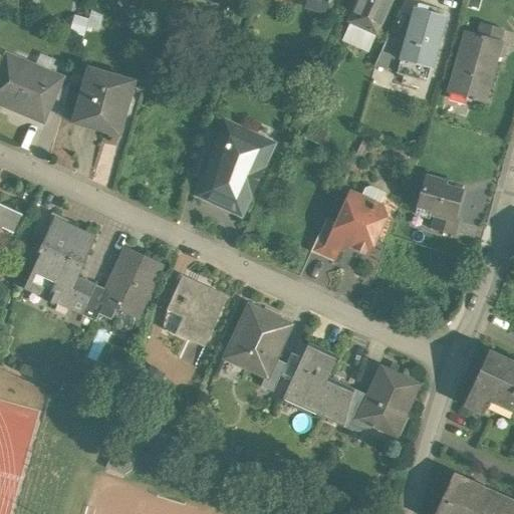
[(240,0),(214,0),(213,4),(237,11),(240,0)]
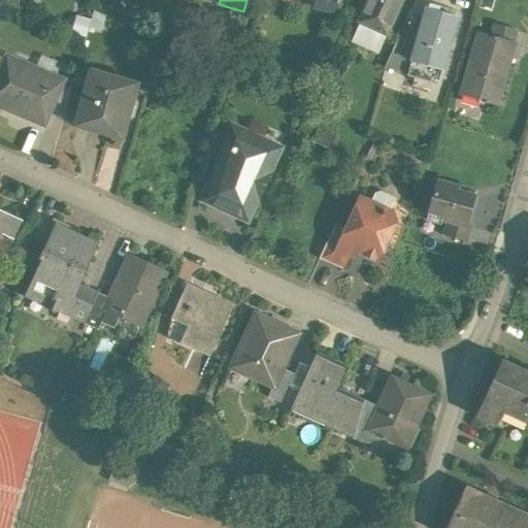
[(401,0),(367,0),(365,5),(394,19),(401,0)]
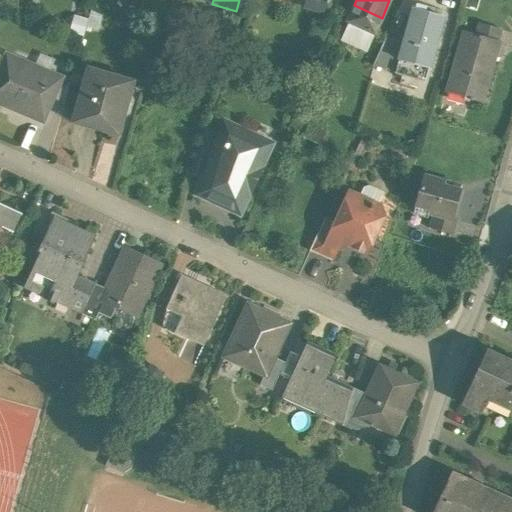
[(382,18),(354,5),(347,22),(349,23),(374,34),(382,18)]
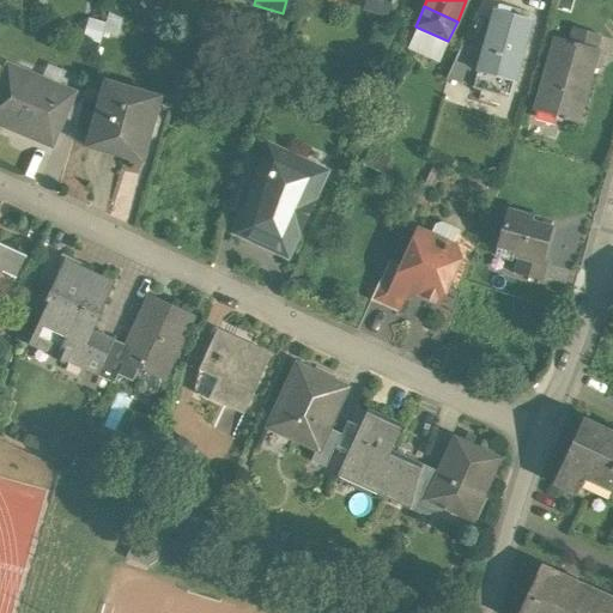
[(530,22),(509,16),(508,23),(492,18),(483,52),(477,72),(514,83),(530,22)]
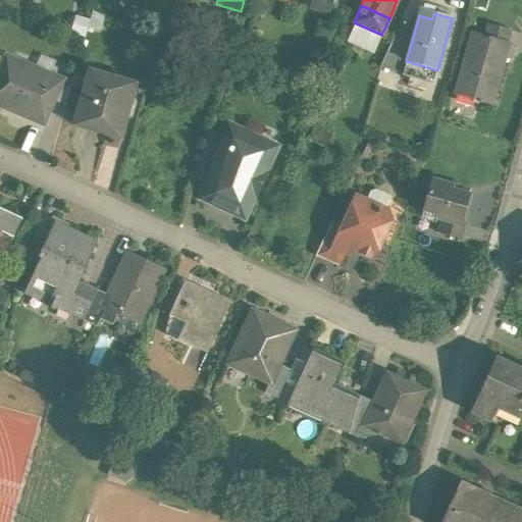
[(381,35),(356,23),(348,41),(373,52),(381,35)]
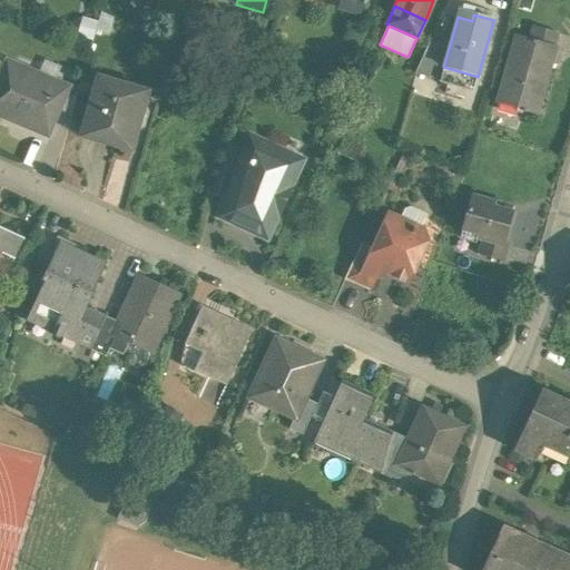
[(556,33),(532,28),(529,40),(552,47),(556,33)]
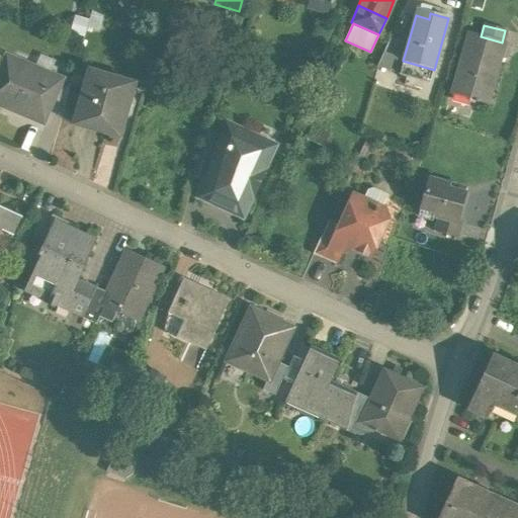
[(481,36),(468,33),(451,95),(487,104),(503,44),(502,42),(481,36)]
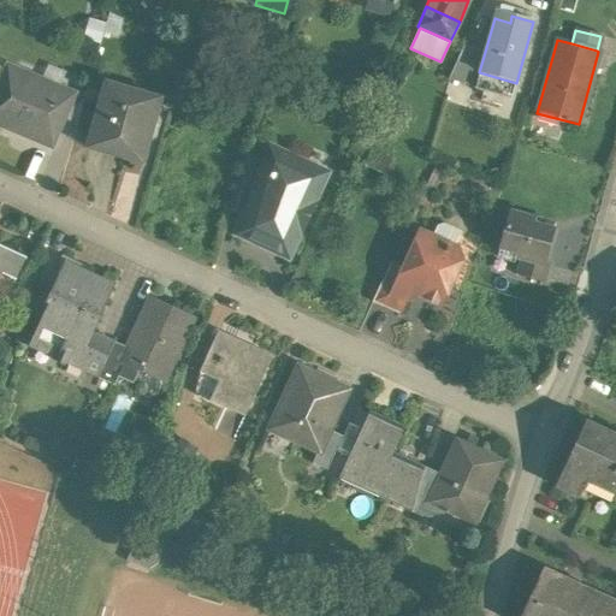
[(485,52),(463,46),(448,80),(474,87),(479,72),(485,52)]
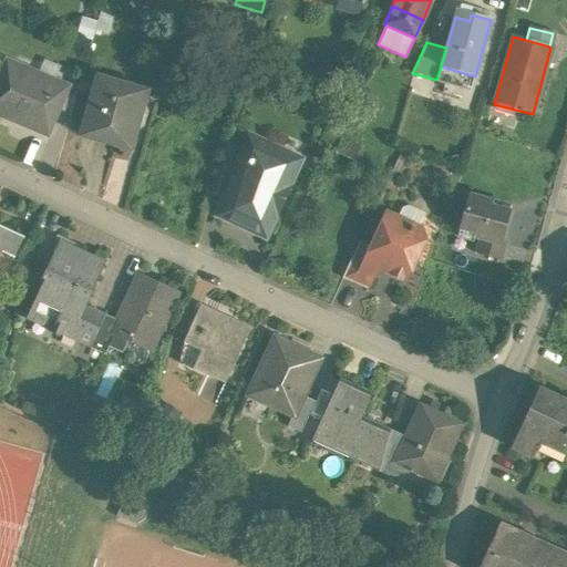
[(21,72),(4,65),(0,76),(0,119),(49,140),(60,112),(58,111),(69,86),(23,68),(21,72)]
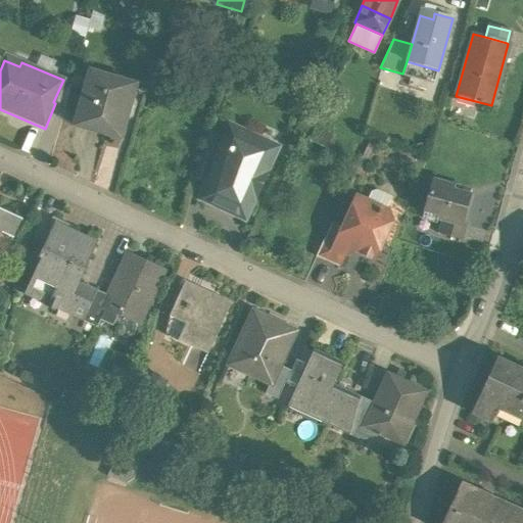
[(438,70),(407,61),(402,74),(402,76),(434,85),(438,70)]
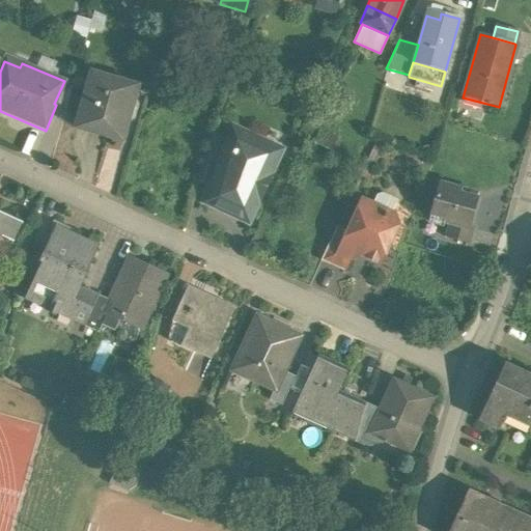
[(137,87),(91,74),(76,128),(121,141),(137,87)]
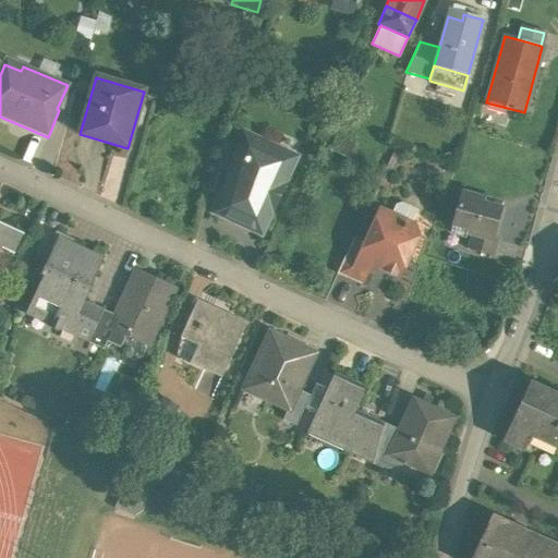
[(68,85),(57,109),(59,110),(70,114),(76,88),(68,85)]
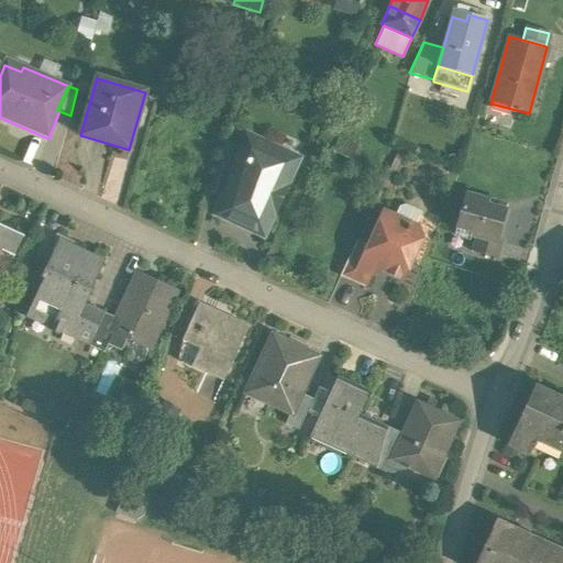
[(284,153),(245,135),(238,151),(239,152),(231,168),(234,169),(228,184),(231,185),(227,197),(225,196),(217,216),(263,235),(291,172),(285,168),(284,153)]
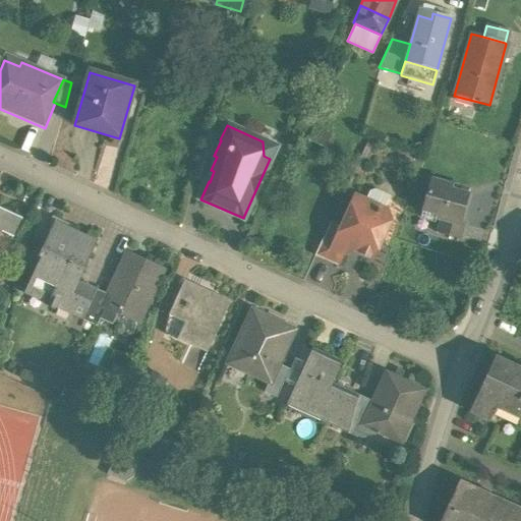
[(220,139),(207,134),(195,175),(209,181),(210,182),(214,171),(211,170),(217,157),(214,156),(221,140),(220,139)]
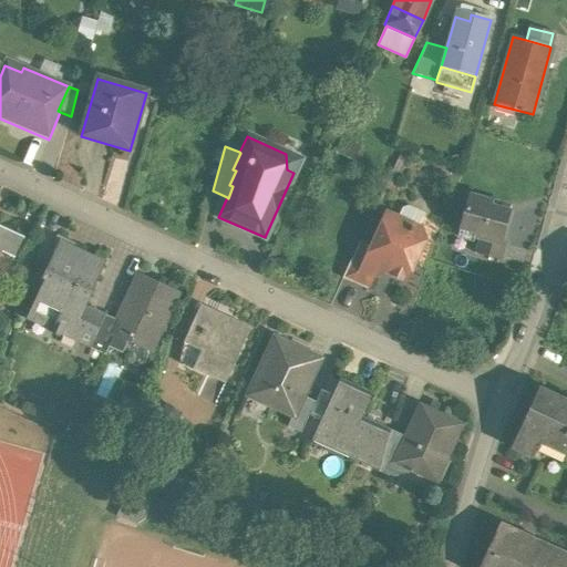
[(492,203),(470,196),(460,229),(475,234),(474,237),(481,239),(500,245),(500,243),(509,212),(491,206),(492,203)]
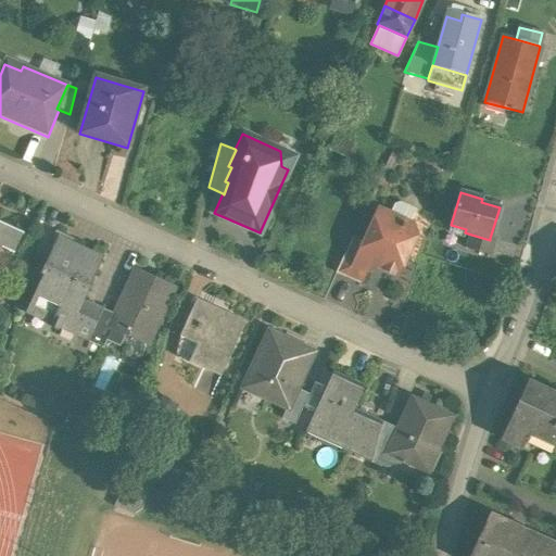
[(379,211),(369,232),(370,232),(366,241),(365,242),(364,244),(361,251),(363,256),(371,261),(370,263),(399,276),(405,261),(404,260),(412,243),(405,240),(403,234),(407,224),(412,226),(413,225),(406,222),(405,223),(379,211)]
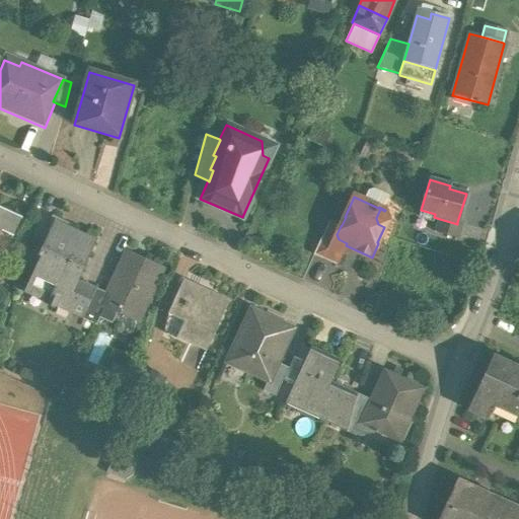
[(20,218),(0,208),(0,232),(1,231),(12,236),(20,218)]
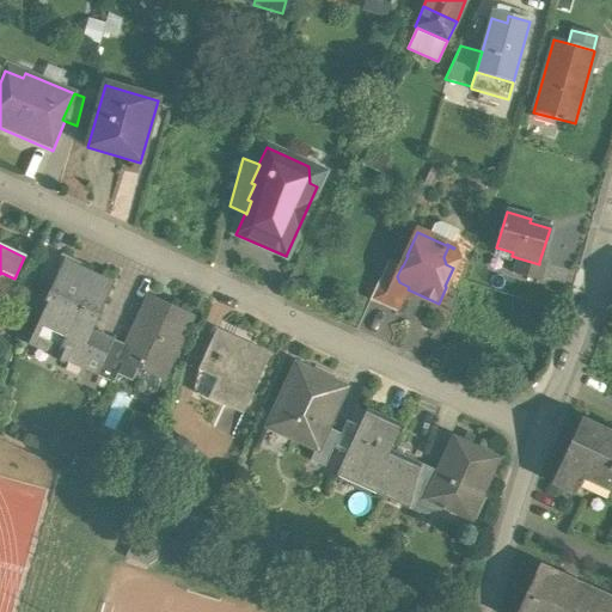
[(539,264),(519,258),(514,274),(540,282),(545,264),(539,262),(539,264)]
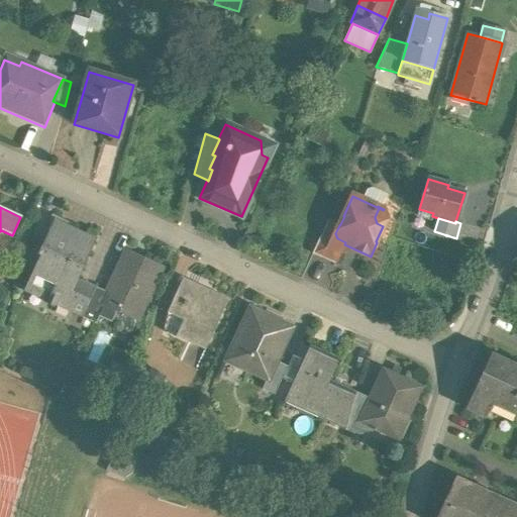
[(54,220),(38,254),(40,255),(27,284),(55,297),(49,306),(54,308),(55,306),(71,313),(84,283),(77,280),(95,239),(54,220)]
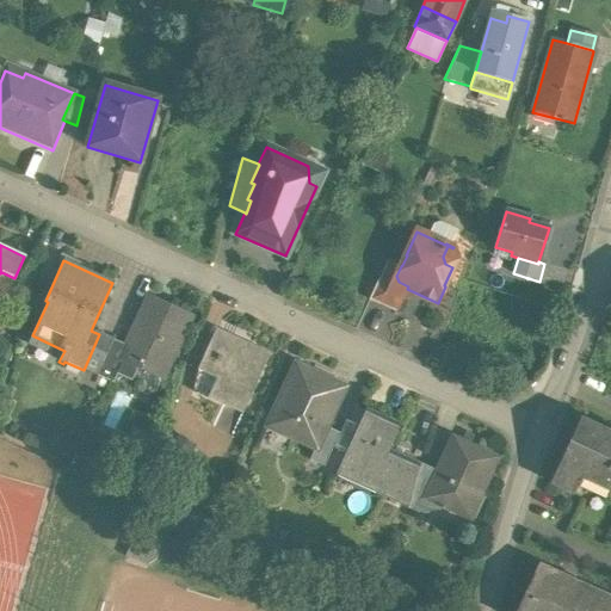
[(387,263),(370,300),(396,312),(407,289),(408,287),(399,282),(396,276),(400,269),(387,263)]
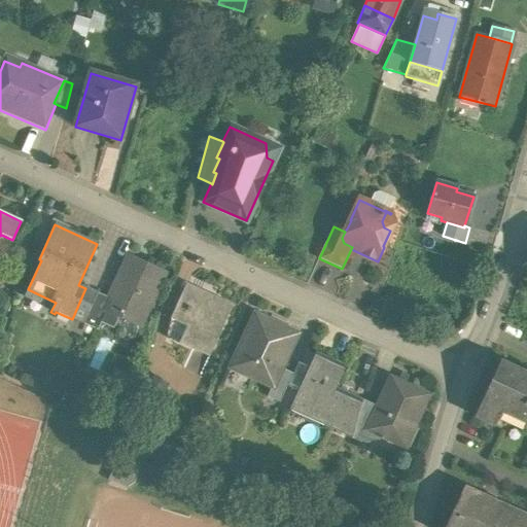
[(108,299),(104,309),(106,311),(140,326),(164,274),(144,265),(141,272),(125,265),(108,299)]
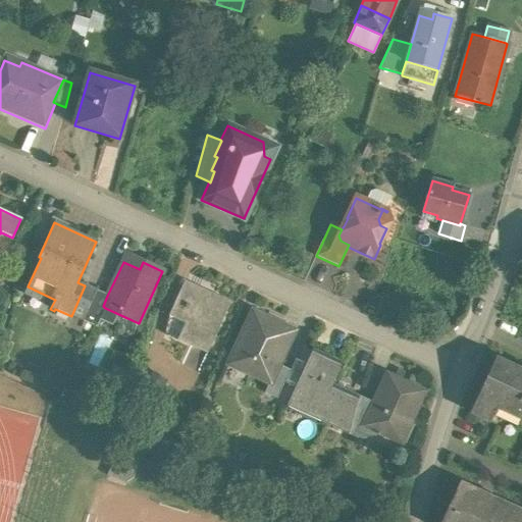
[(185,281),(167,318),(164,334),(205,354),(229,302),(185,281)]
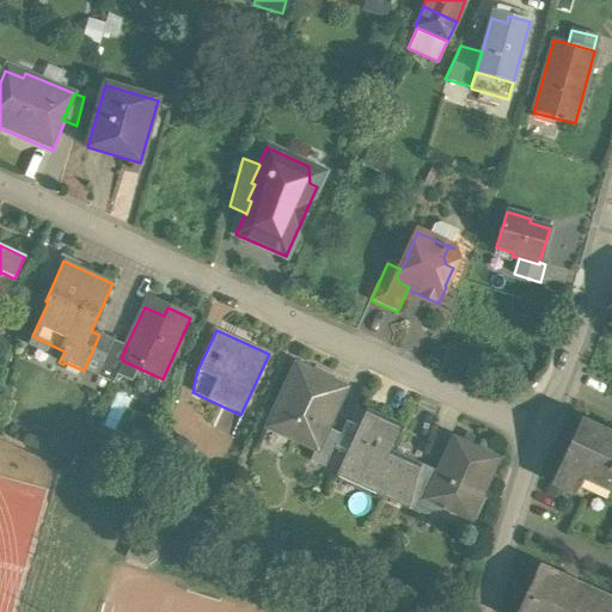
[(99,335),(84,371),(97,377),(114,341),(99,335)]
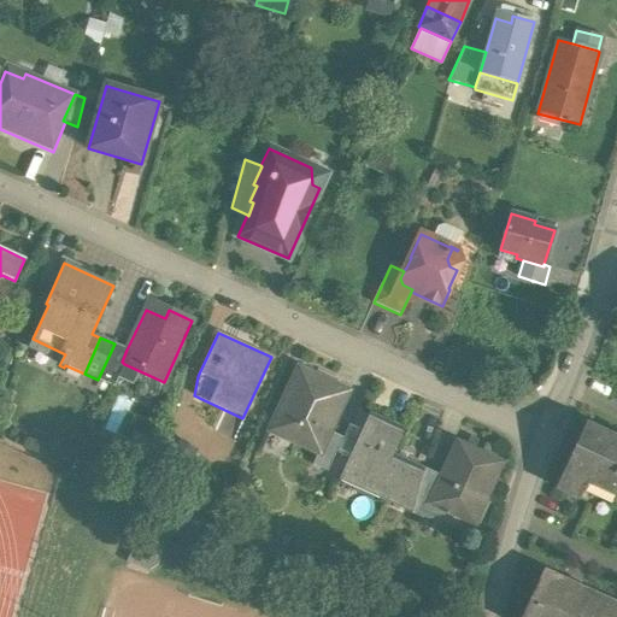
[(115,344),(98,380),(113,388),(124,364),(122,362),(127,350),(115,344)]
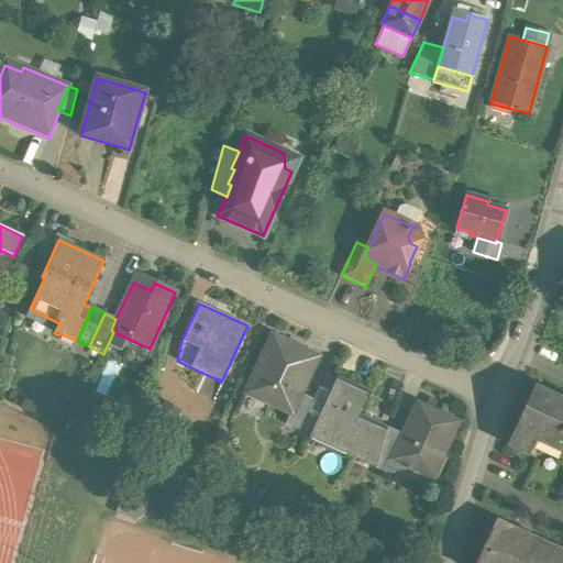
[(273,338),(252,382),(273,392),(267,403),(289,414),(291,414),(300,393),(317,357),(273,338)]
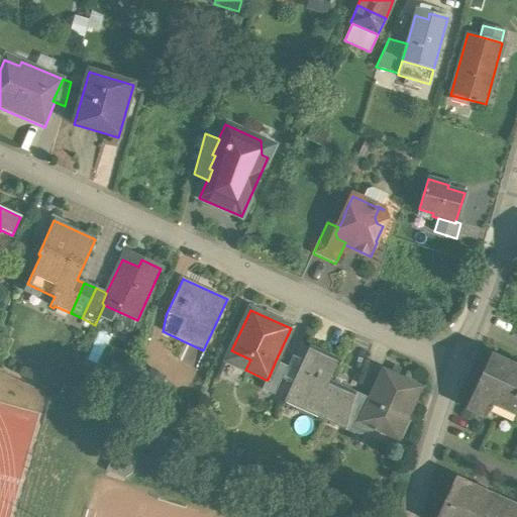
[(338,359),(310,346),(285,403),(345,431),(355,393),(328,381),(338,359)]
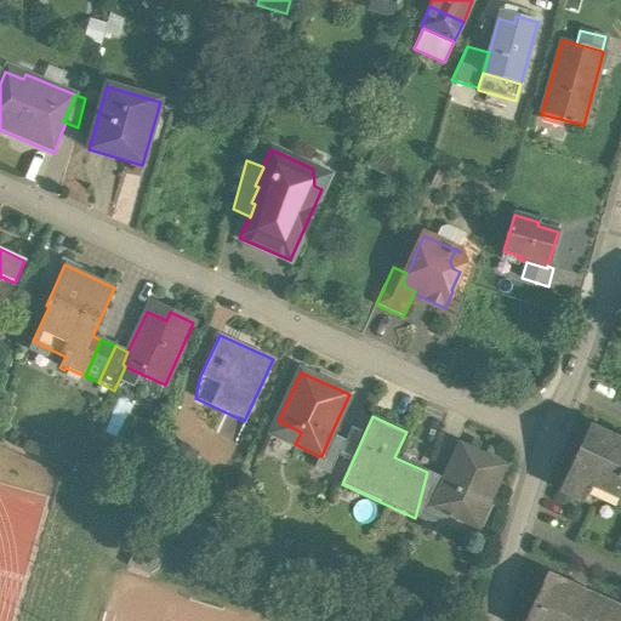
[(620,442),(591,428),(562,490),(585,500),(588,491),(620,506),(620,442)]
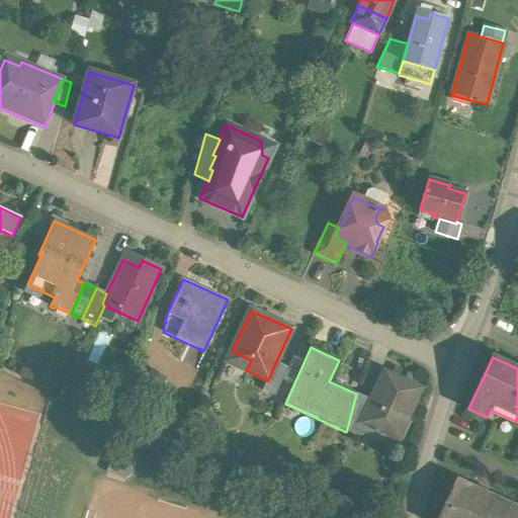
[(276,361),(268,380),(266,380),(262,390),(274,396),(287,366),(276,361)]
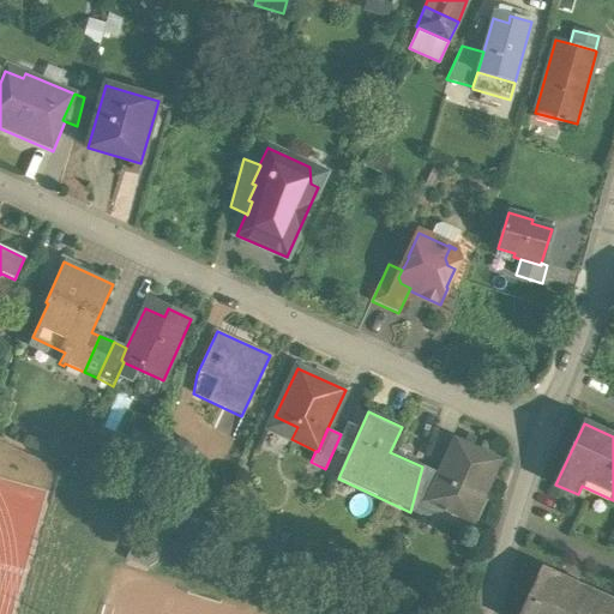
[(500,461),(455,440),(439,475),(422,467),(410,512),(422,517),(428,503),(471,522),(500,461)]
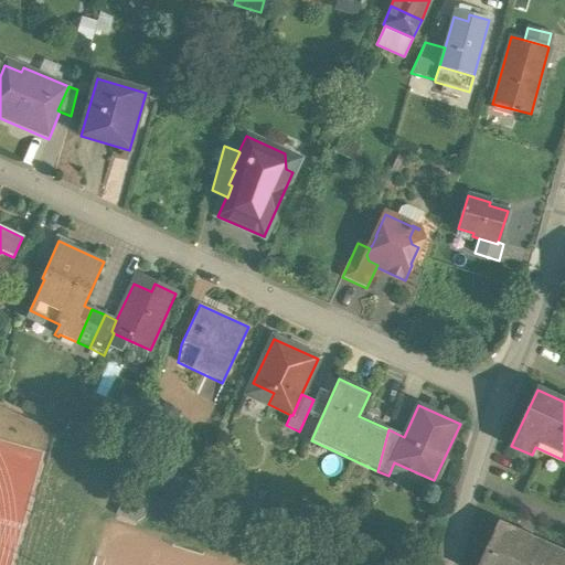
[(564,564),(564,554),(499,524),(479,564),(564,564)]
